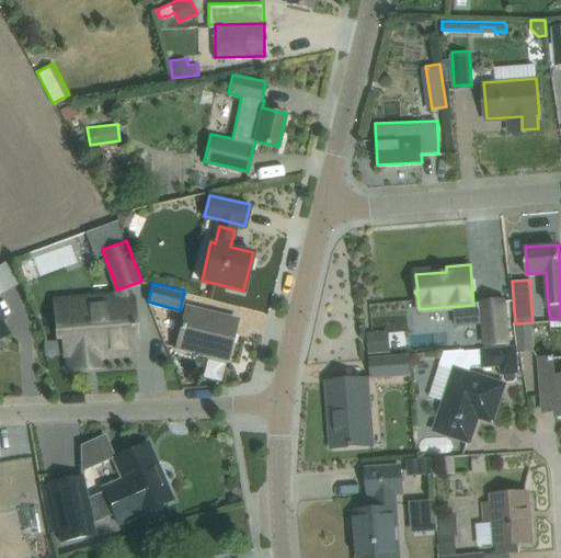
[(135,345),(132,300),(129,295),(119,295),(56,300),(58,332),(64,331),(66,352),(68,351),(69,367),(89,365),(88,350),(135,345)]
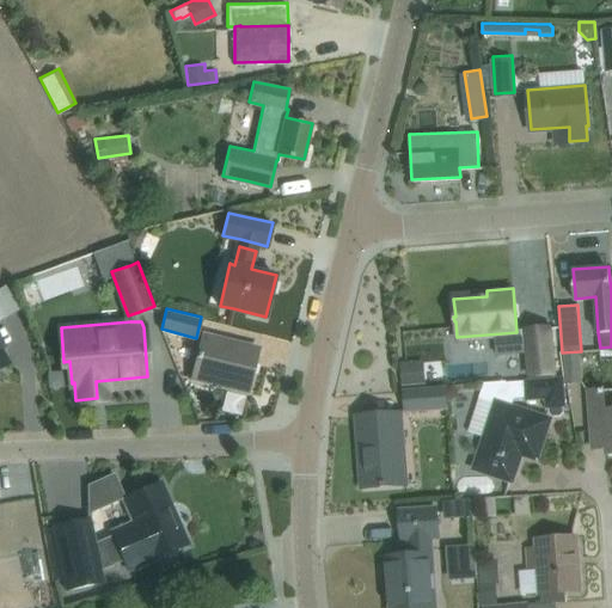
[(530,366),(554,363),(550,325),(526,327),(530,366)]
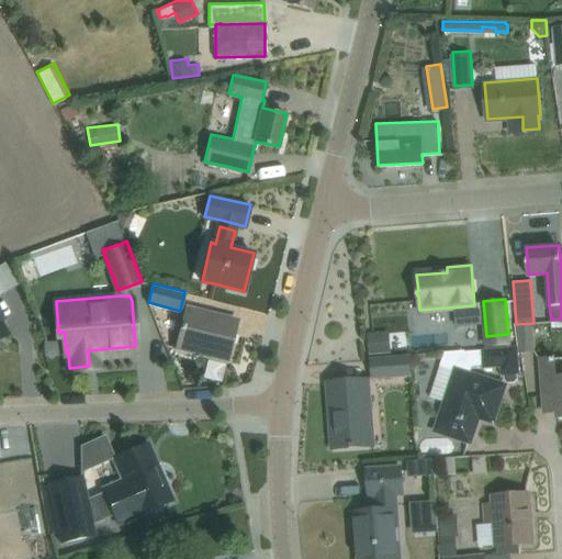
[(237,319),(187,306),(177,347),(227,359),(237,319)]
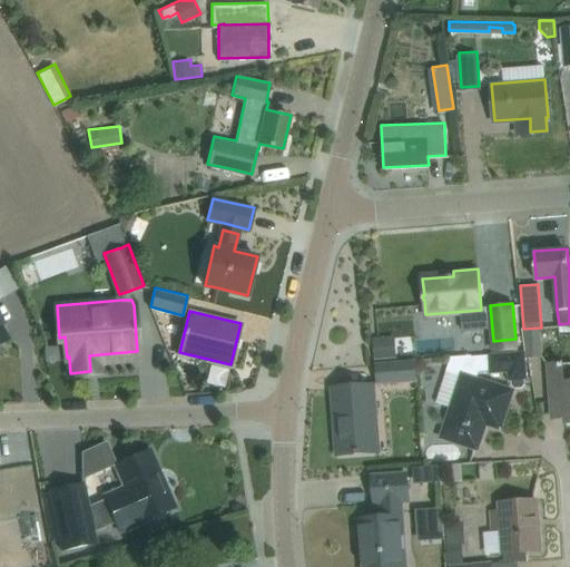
[(543,354),(541,328),(523,329),(524,350),(527,350),(528,355),(543,354)]
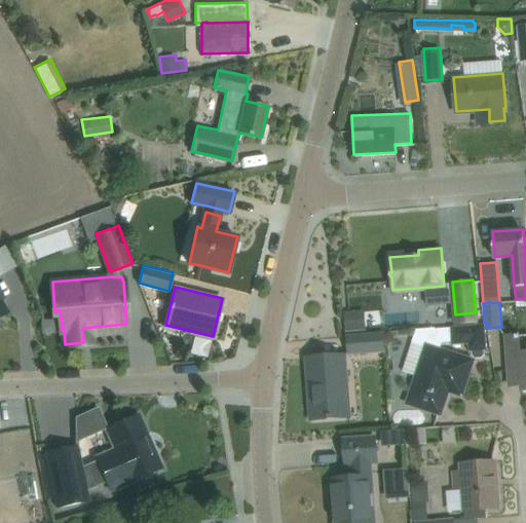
[(358,309),(344,310),(345,330),(360,329),(358,309)]
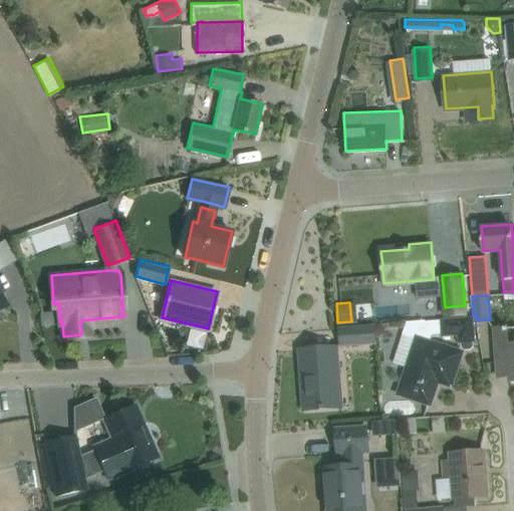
[(52,311),(40,311),(41,323),(52,322),(52,311)]
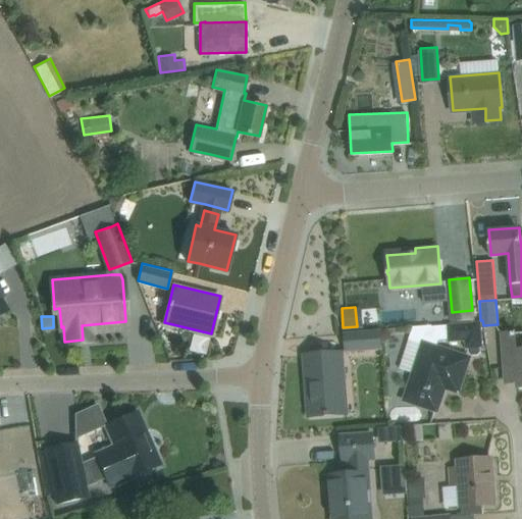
[(480,325),(483,325),(482,320),(480,320),(480,321),(448,323),(448,322),(432,324),(431,322),(417,324),(413,324),(409,338),(423,343),(404,399),(437,410),(445,386),(458,391),(470,356),(435,345),(437,338),(449,336),(449,340),(466,339),(466,347),(468,347),(469,351),(472,353),(478,353),(481,350),(481,346),(482,346),(480,325)]
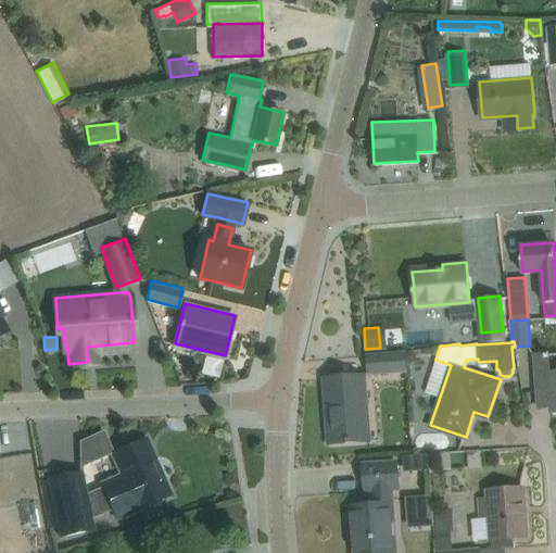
[(406,351),(389,353),(368,354),(369,372),(406,368),(406,367),(407,367),(406,351)]
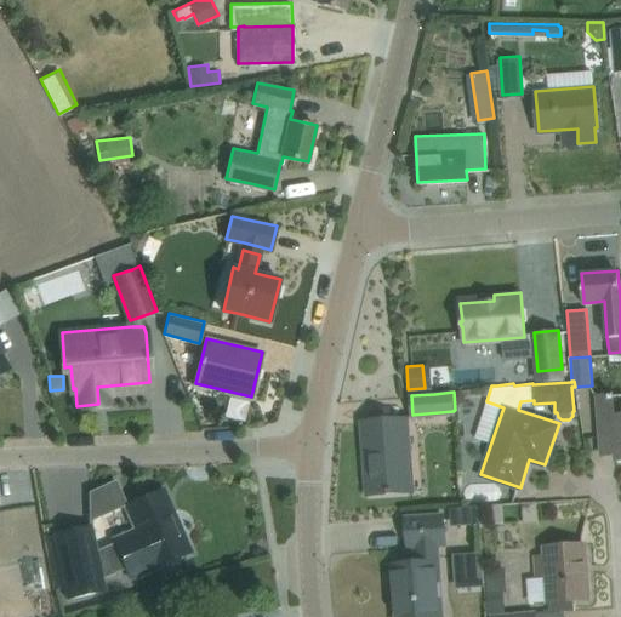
[(620,393),(597,395),(599,436),(615,435),(616,460),(620,458),(620,393)]
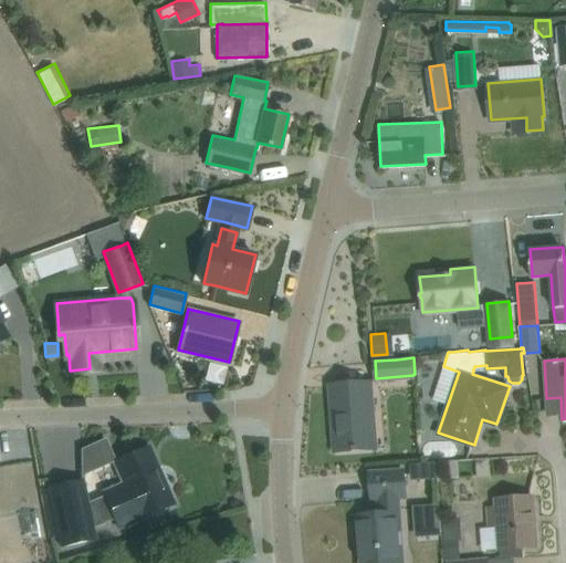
[(376,447),(371,381),(329,384),(332,416),(337,416),(339,449),(376,447)]
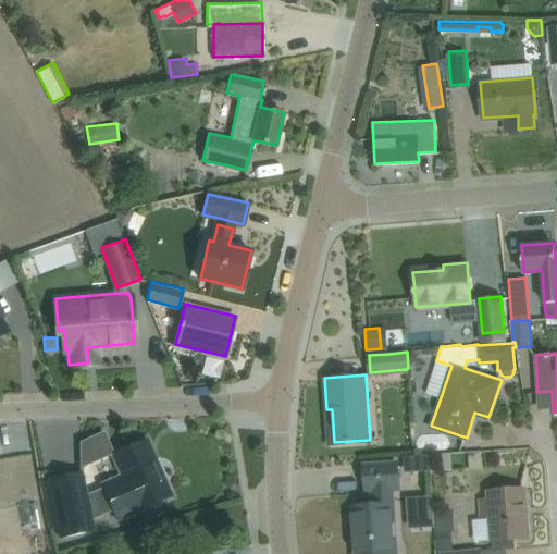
[(82,466),(113,452),(103,431),(81,441),(82,466)]
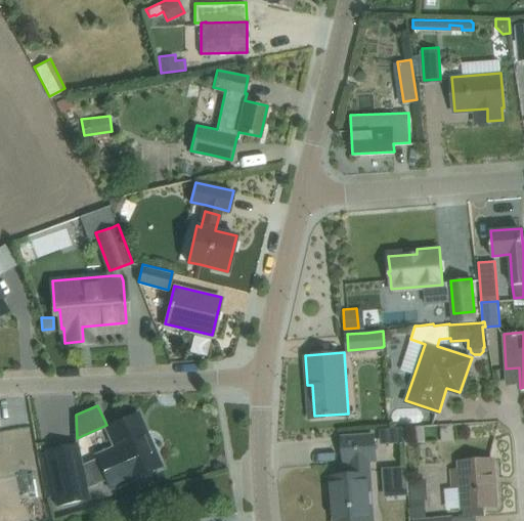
[(151,446),(137,414),(138,413),(138,411),(106,426),(115,443),(93,452),(96,458),(81,463),(77,443),(38,450),(47,495),(54,494),(56,505),(88,498),(85,487),(105,479),(108,487),(161,465),(153,446),(151,446)]
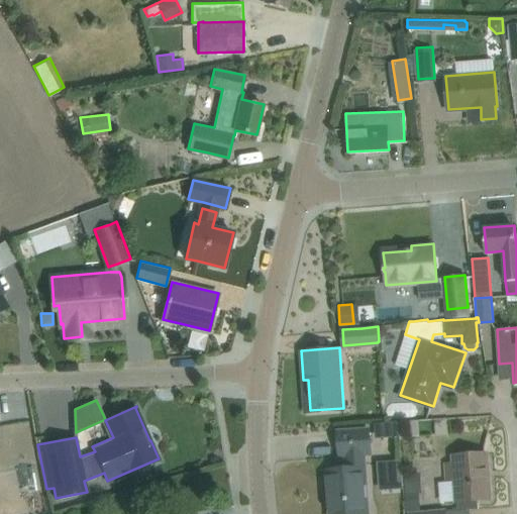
[(443,435),(442,423),(458,423),(457,408),(426,410),(427,436),(443,435)]
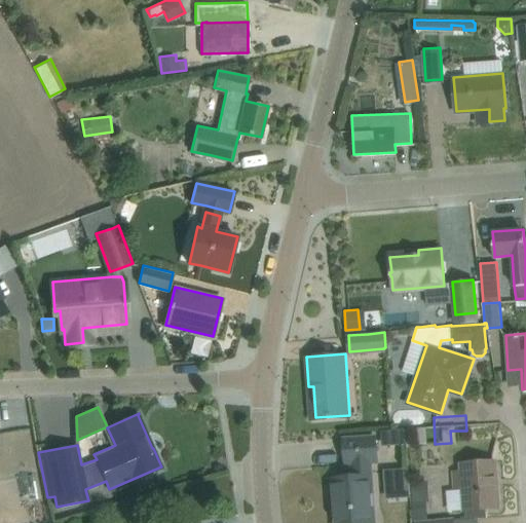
[(404,428),(383,430),(384,444),(405,442),(404,428)]
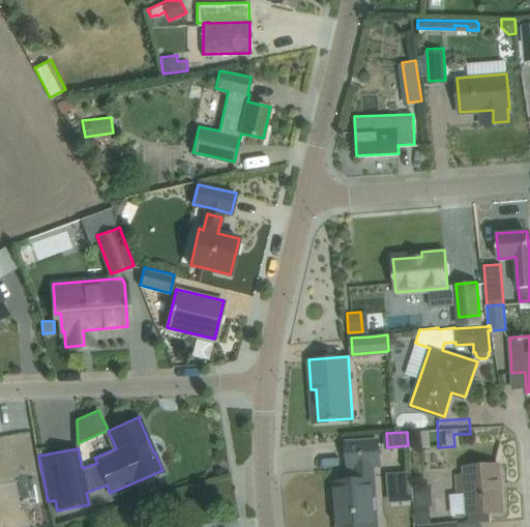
[(356,480),(335,481),(337,526),(378,526),(375,465),(379,464),(377,439),(347,441),(349,466),(355,466),(356,480)]
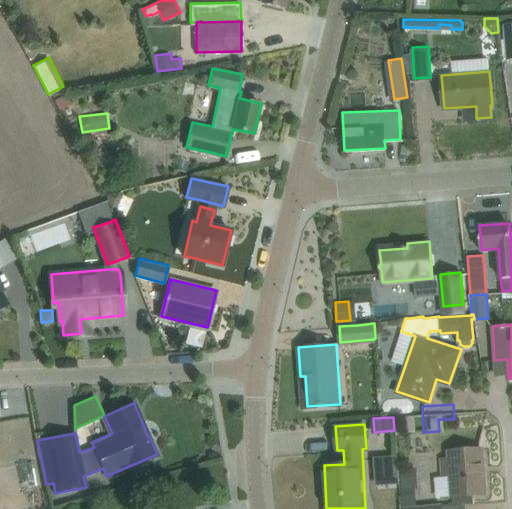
[(442,474),(450,474),(452,495),(466,494),(486,493),(483,448),(463,450),(449,450),(449,457),(441,458),(442,474)]
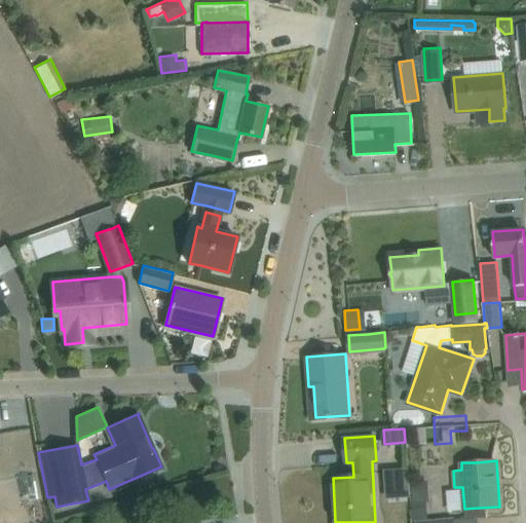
[(409,465),(390,467),(392,493),(411,491),(409,465)]
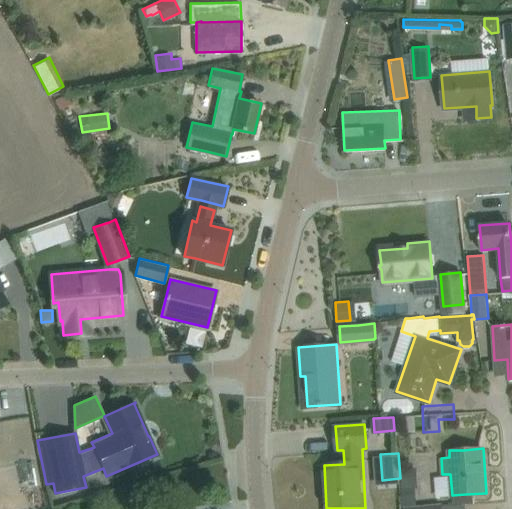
[(417,466),(401,467),(402,487),(415,486),(418,485),(417,466)]
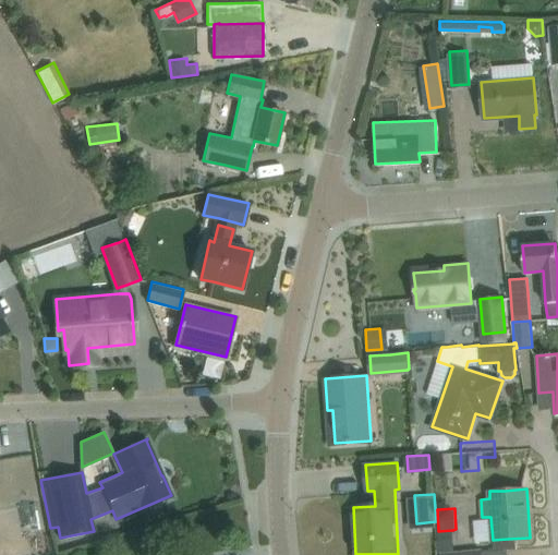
[(519,554),(520,541),(506,542),(506,554),(519,554)]
